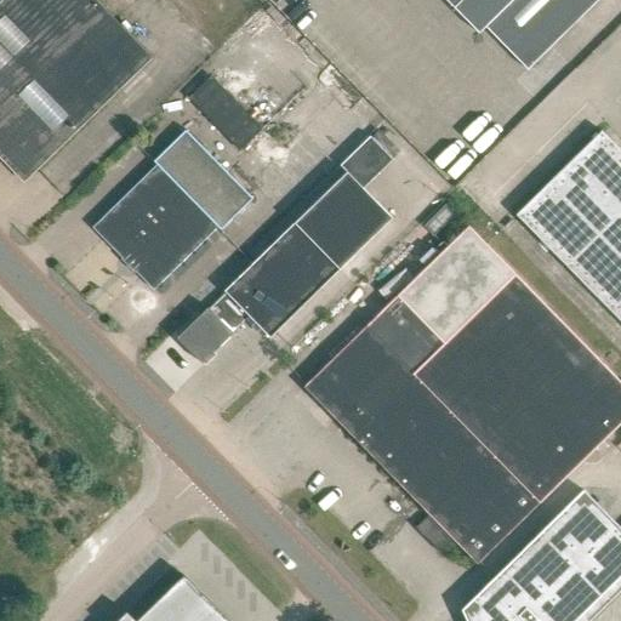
[(0,147),(29,178),(152,57),(96,0),(4,0),(0,4),(0,147)]
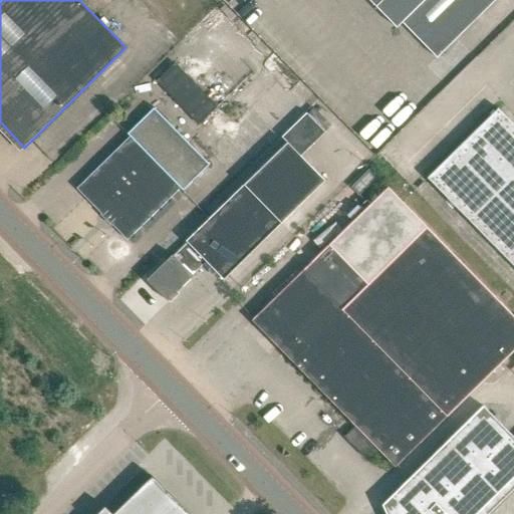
[(81,0),(92,10),(102,0),(81,0)]
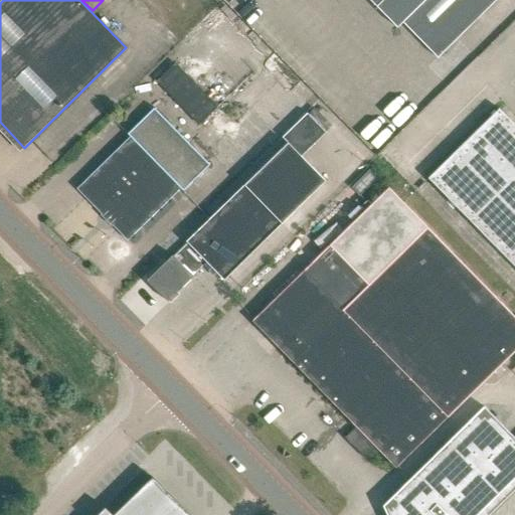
[(438,57),(496,0),(370,0),(397,28),(403,22),(438,57)]
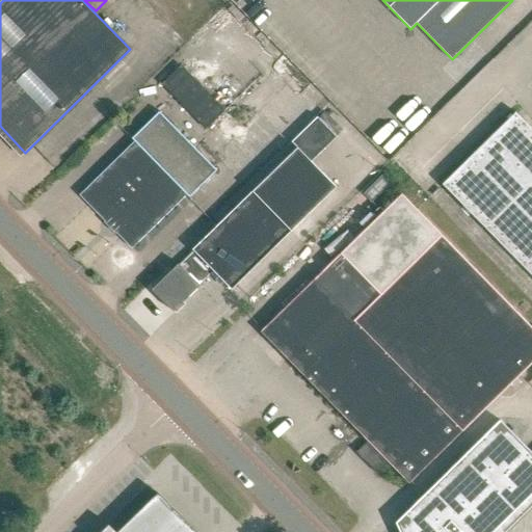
[(225,110),(182,65),(162,85),(206,130),(225,110)]
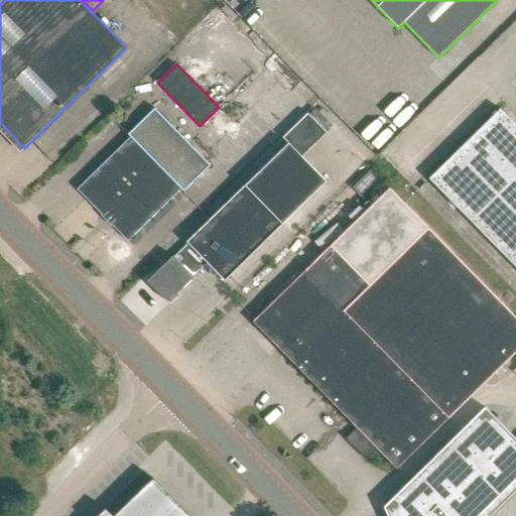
[(130,138),(77,189),(92,206),(112,225),(112,226),(126,241),(180,189),(182,192),(210,166),(154,109),(127,135),(130,138)]
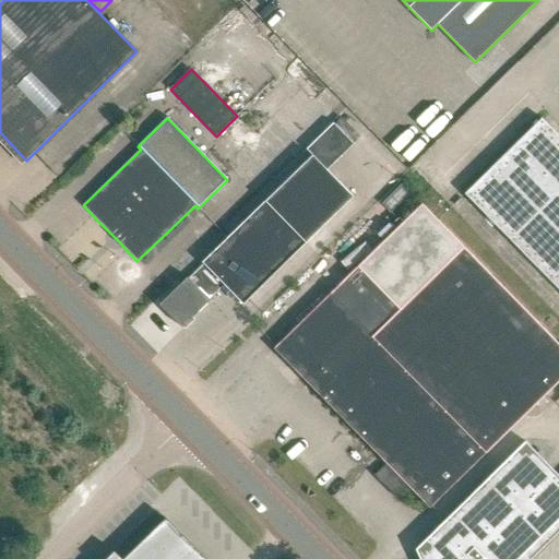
[(558,134),(542,118),(465,193),(558,288),(558,134)]
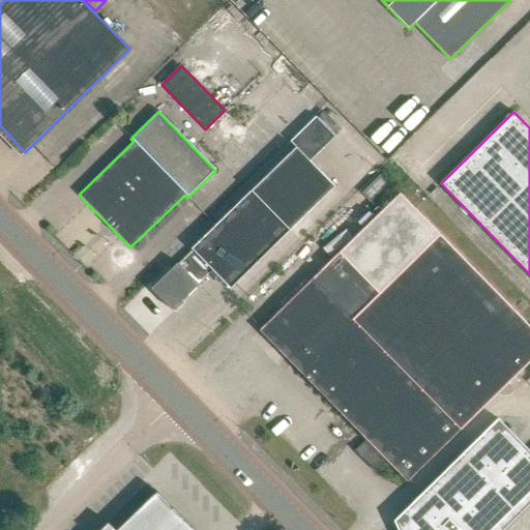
[(296,148),(193,248),(194,251),(178,265),(177,263),(151,289),(172,311),(199,285),(197,284),(212,269),(230,288),(334,187),(310,162),(335,138),(316,117),(291,143),(296,148)]
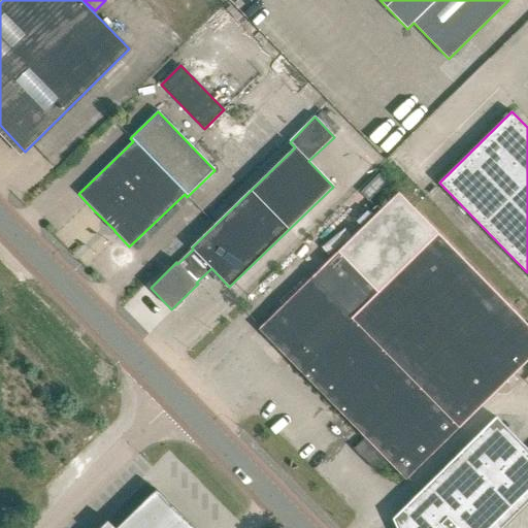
[(369,201),(387,184),(378,175),(361,193),(369,201)]
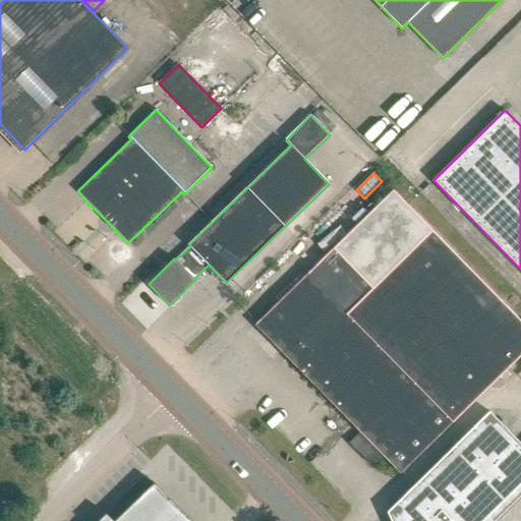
[(520,356),(520,321),(394,189),(256,325),(401,474),(520,356)]
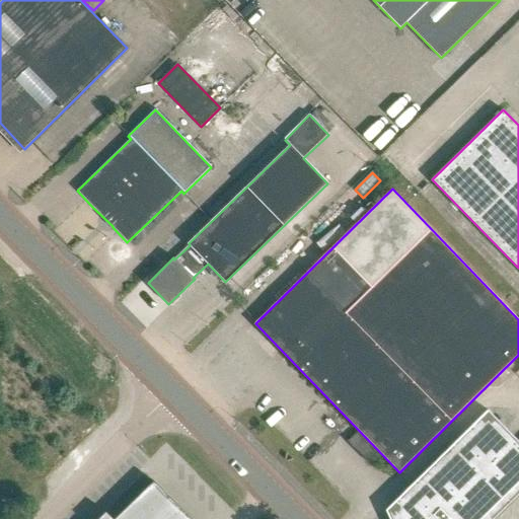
[(493,518),(518,494),(518,439),(489,409),(386,509),(391,518),(493,518)]
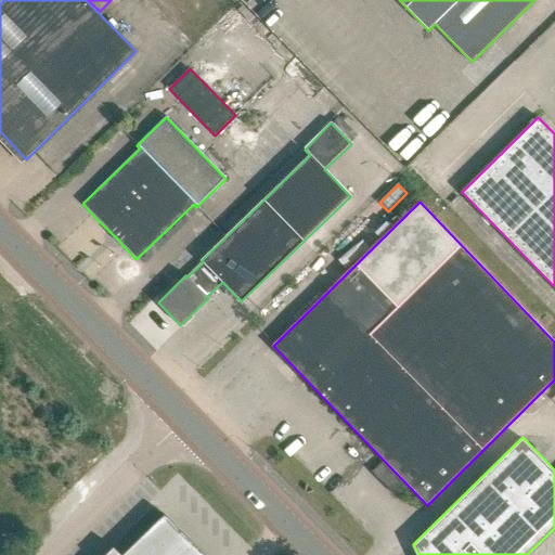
[(121,554),(119,554),(113,547),(105,554),(204,554),(165,515),(121,554)]
